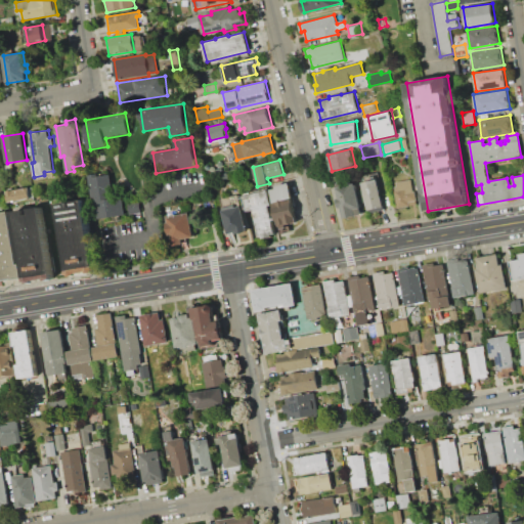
[(89,175),(98,173),(98,175),(111,173),(115,198),(123,197),(126,214),(96,219),(89,175)]
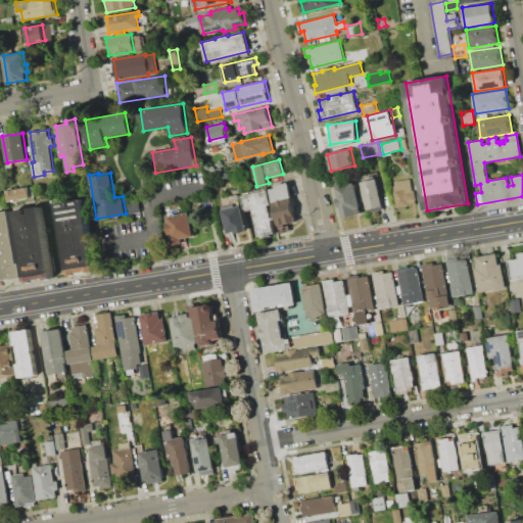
[(362,182),(377,179),(383,205),(368,209),(362,182)]
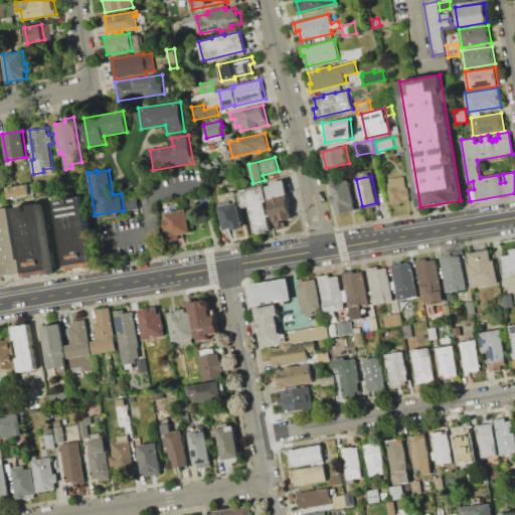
[(390,183),(389,179),(404,176),(406,188),(408,188),(409,197),(408,197),(409,200),(402,201),(402,202),(390,204),(387,188),(388,188),(388,184),(390,183)]
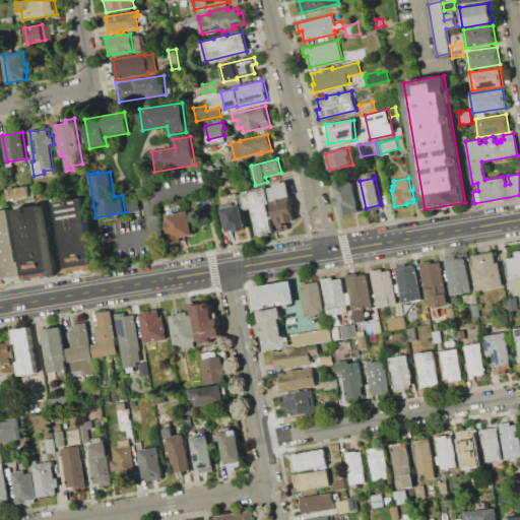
[(287,181),(291,196),(290,197),(297,220),(285,223),(285,224),(279,226),(278,223),(276,224),(267,186),(287,181)]
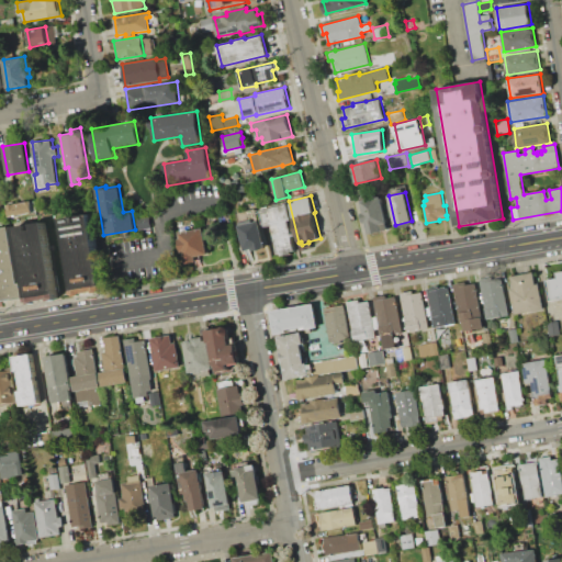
[(364,213),(362,201),(381,197),(388,223),(381,225),(382,232),(370,234),(367,223),(366,223),(362,213),(364,213)]
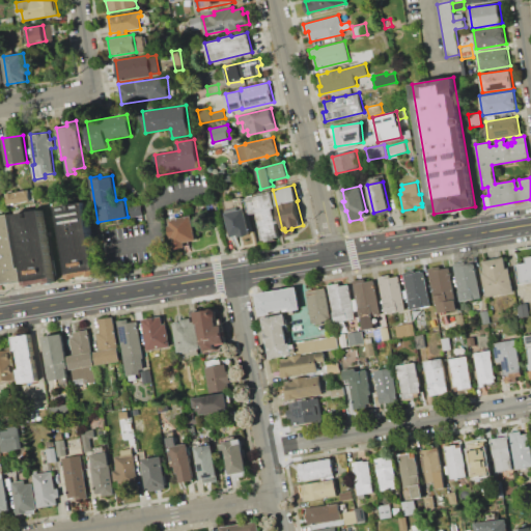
[(7,194),(29,190),(31,201),(9,205),(7,194)]
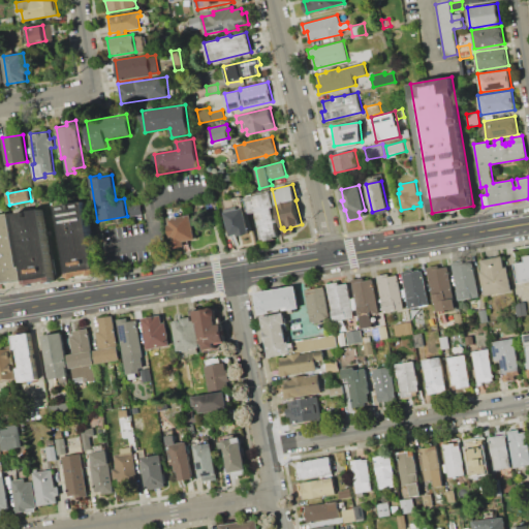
[(256,212),(249,213),(246,197),(271,192),(275,207),(272,208),(275,220),(278,219),(279,222),(275,222),(278,236),(274,237),(275,239),(266,241),(265,239),(262,239),(256,212)]
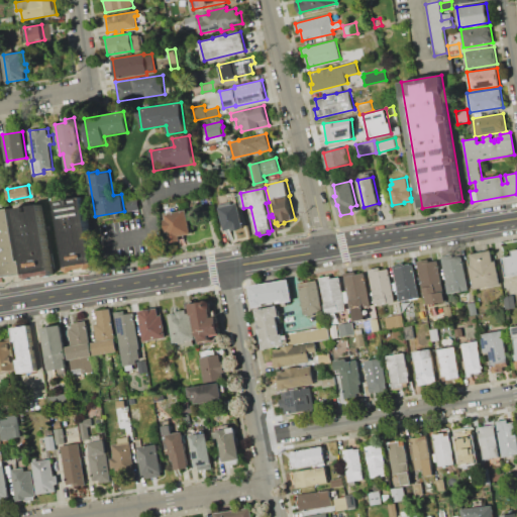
[(232,229),(225,231),(220,207),(221,207),(219,199),(235,195),(237,203),(238,203),(244,228),(233,230),(232,229)]
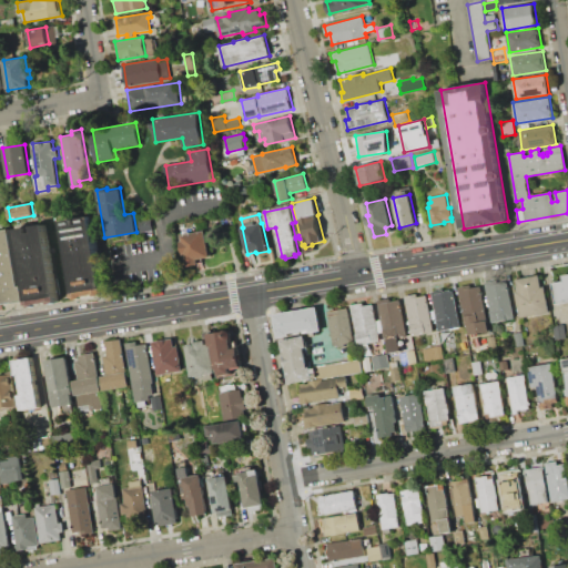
[(74,297),(62,221),(74,219),(75,224),(81,223),(80,219),(92,216),(104,292),(74,297)]
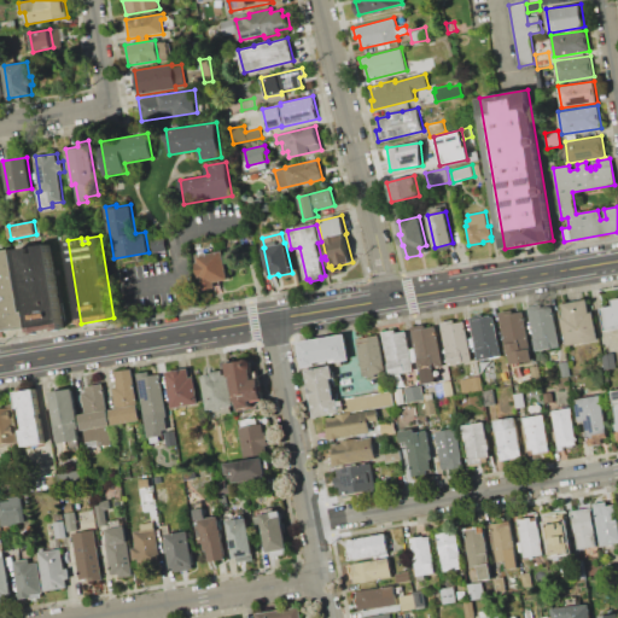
[(164,238),(167,250),(153,254),(151,240),(164,238)]
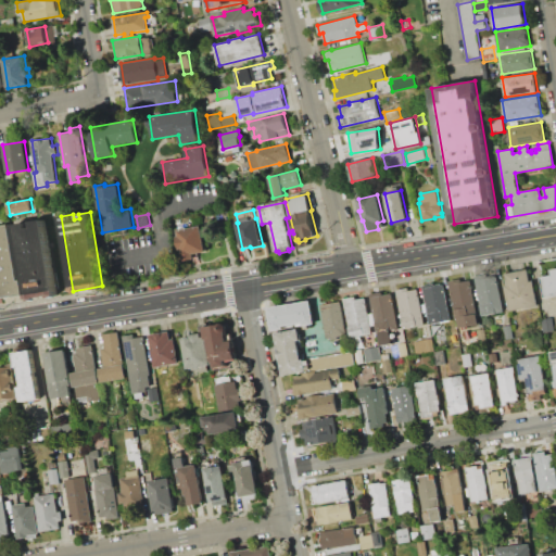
[(15,225),(27,223),(28,228),(34,227),(33,222),(45,219),(58,295),(28,300),(15,225)]
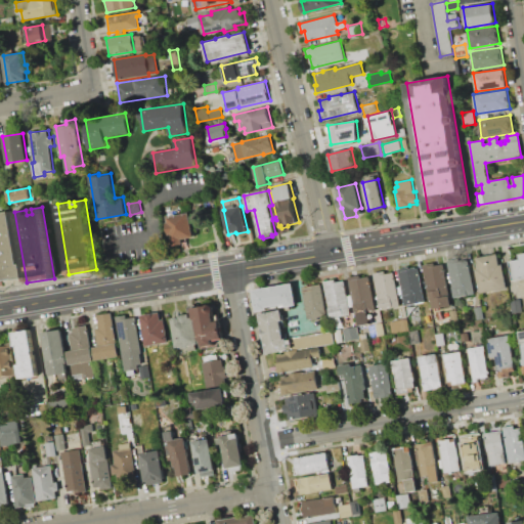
[(0,212),(7,211),(16,264),(18,264),(20,277),(0,280),(0,212)]
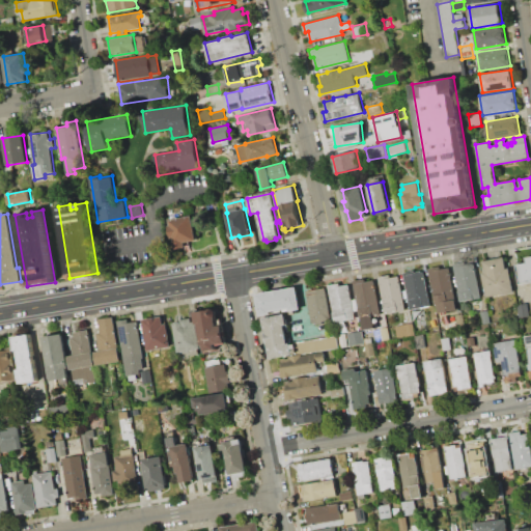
[(192,215),(197,241),(186,243),(187,248),(174,250),(168,220),(192,215)]
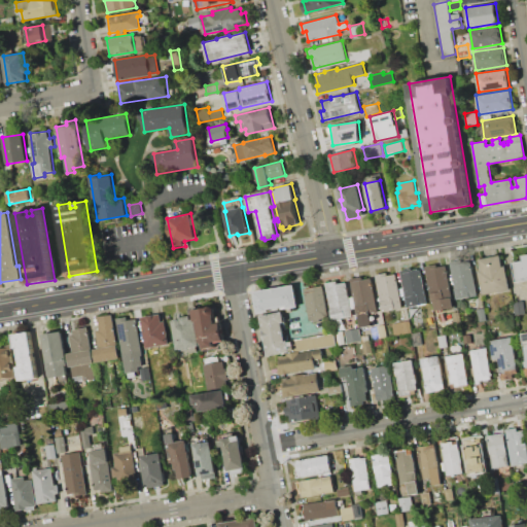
[(512,289),(483,295),(478,272),(482,271),(480,258),(500,254),(502,267),(506,266),(512,289)]
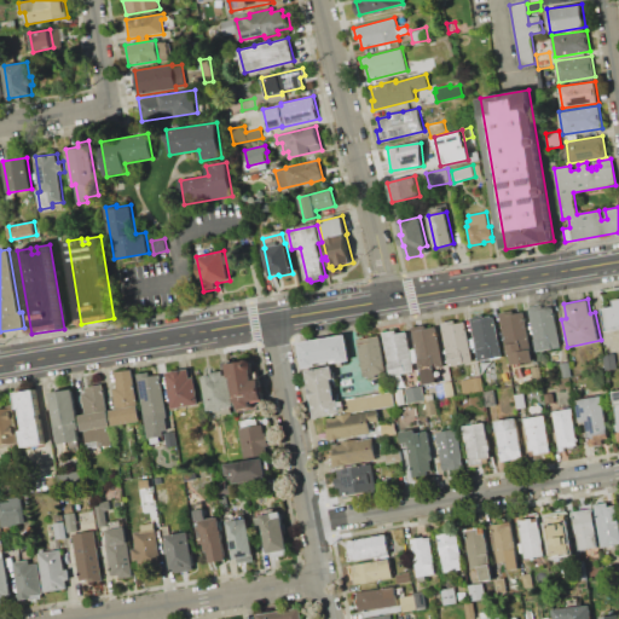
[(618,328),(607,330),(603,308),(614,306),(613,300),(618,299),(618,328)]
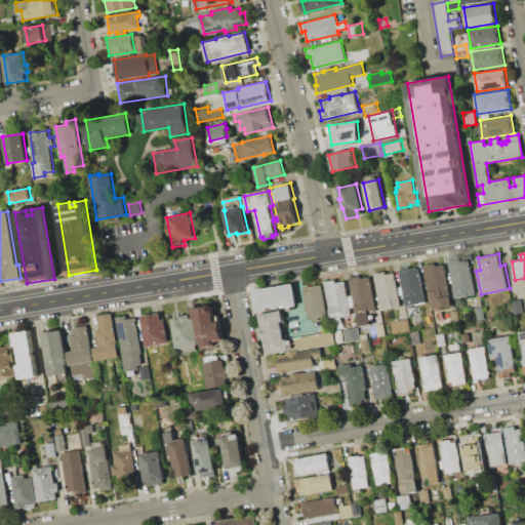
[(476,293),(455,297),(448,260),(469,256),(476,293)]
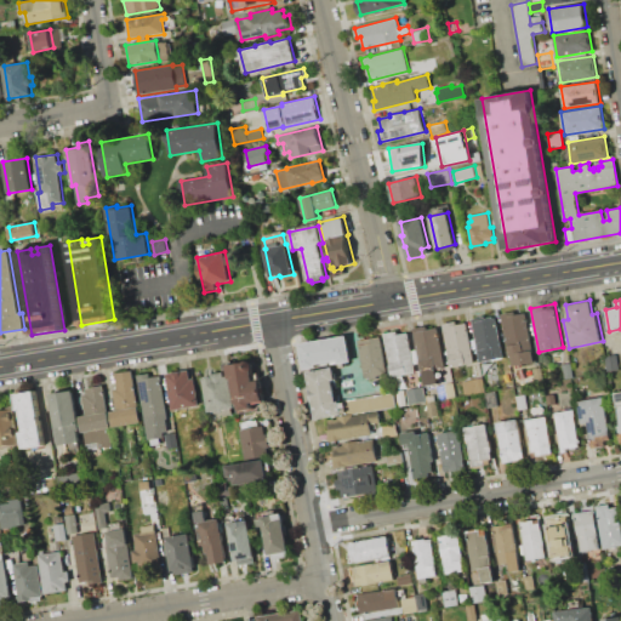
[(535,360),(511,365),(501,314),(516,312),(516,314),(525,313),(535,360)]
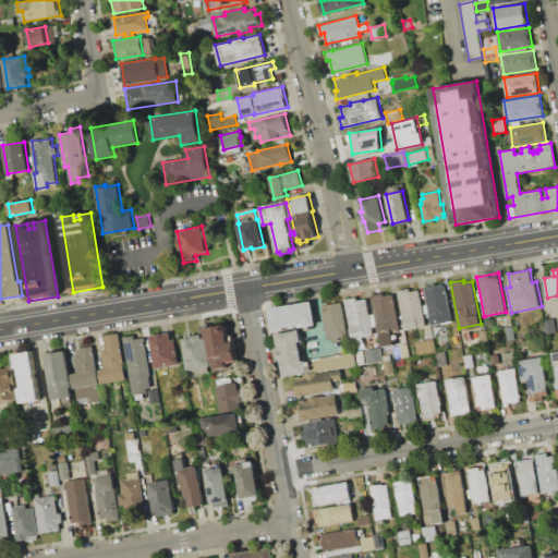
[(424,287),(436,283),(436,287),(445,286),(451,320),(432,325),(424,287)]
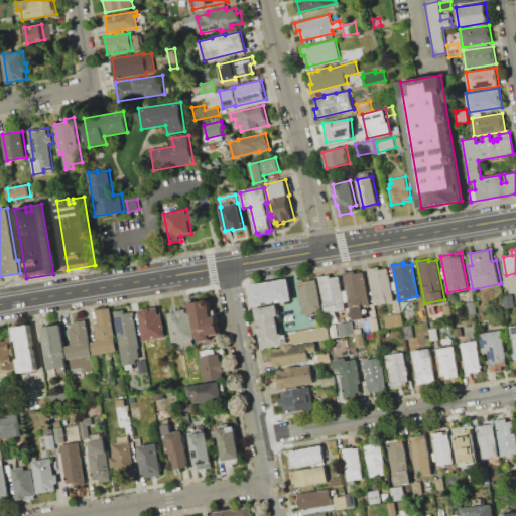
[(374,304),(367,269),(378,267),(379,270),(388,268),(394,300),(374,304)]
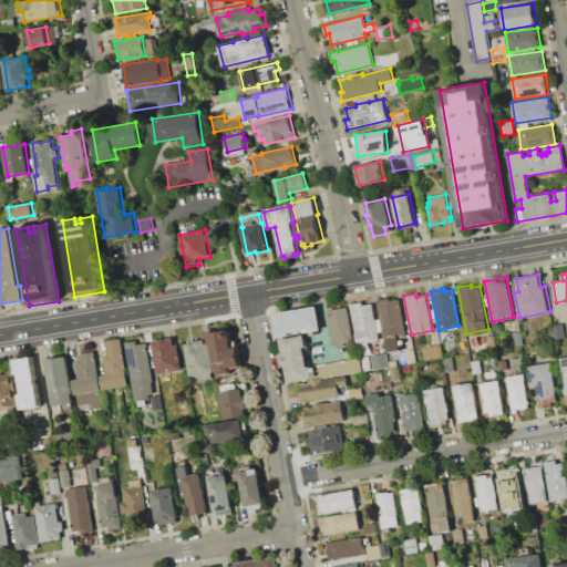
[(377,300),(390,298),(390,301),(400,299),(406,336),(398,338),(400,350),(388,352),(385,339),(383,340),(377,300)]
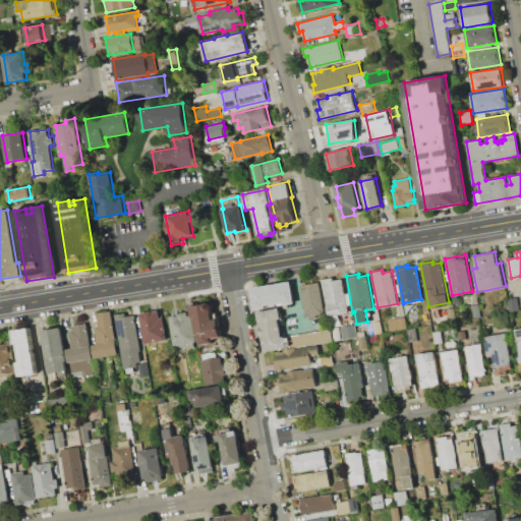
[(323,280),(334,278),(334,281),(344,279),(349,312),(329,316),(323,280)]
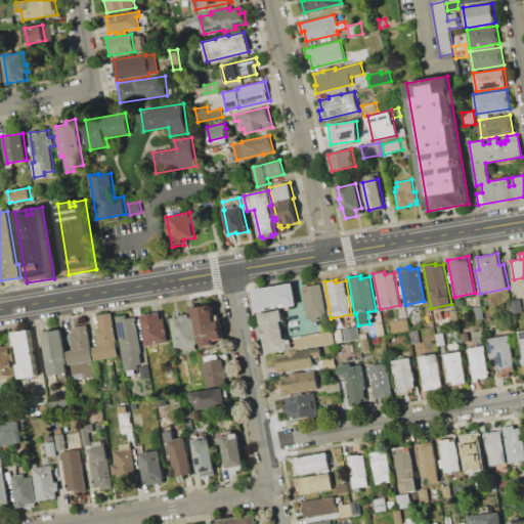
[(253,290),(294,284),(297,306),(287,307),(286,304),(267,307),(267,310),(257,312),(253,290)]
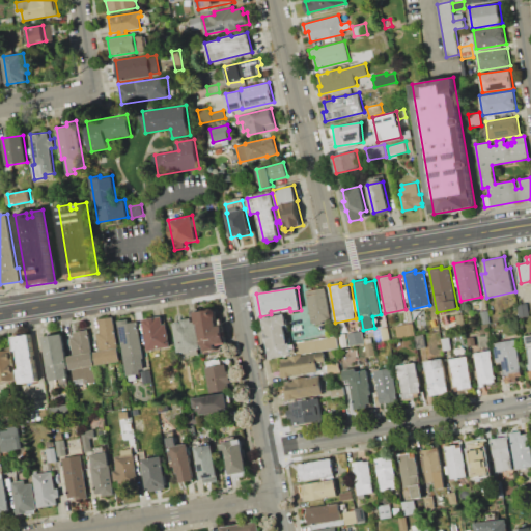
[(306,291),(327,288),(332,319),(322,322),(323,324),(312,326),(306,291)]
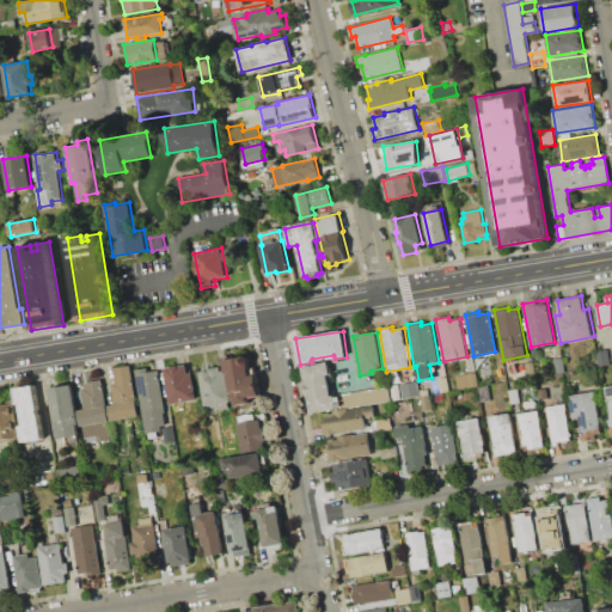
[(609,349),(611,363),(598,366),(595,352),(609,349)]
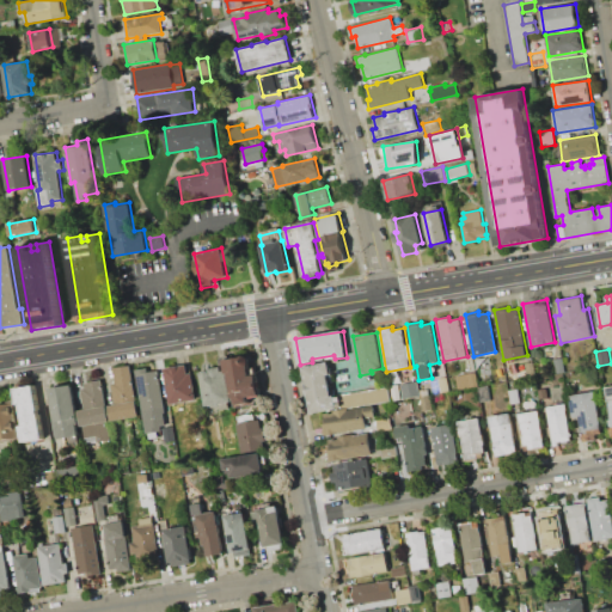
[(236,404),(234,397),(232,397),(227,360),(249,356),(251,375),(257,374),(261,395),(249,396),(250,402),(236,404)]
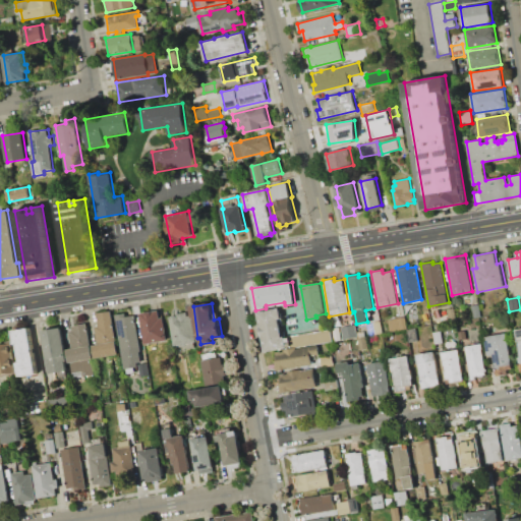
[(478,304),(480,316),(474,317),(472,305),(478,304)]
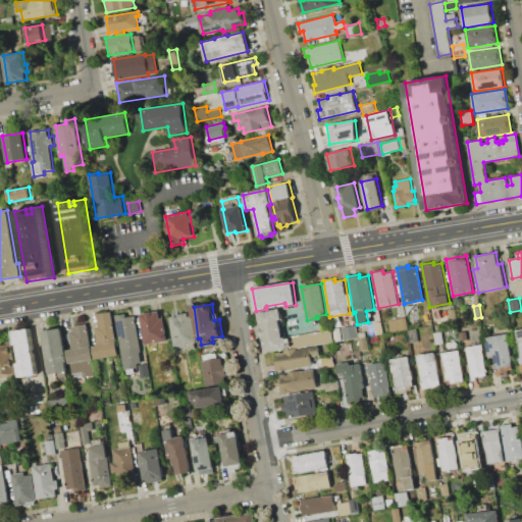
[(266,353),(259,312),(281,308),(283,319),(280,320),(283,338),(285,338),(288,349),(266,353)]
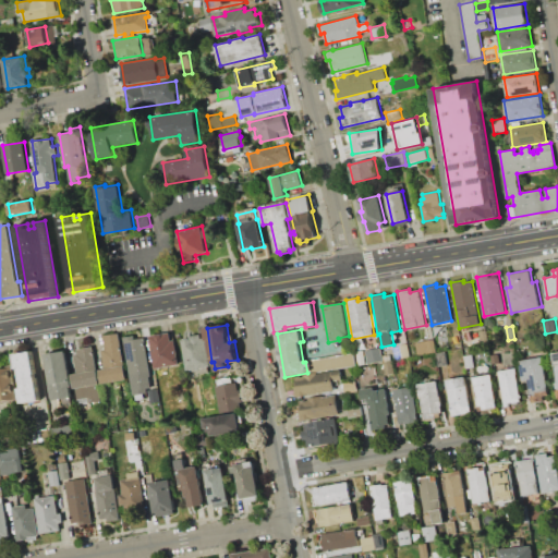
[(486,329),(488,343),(481,344),(478,331),(486,329)]
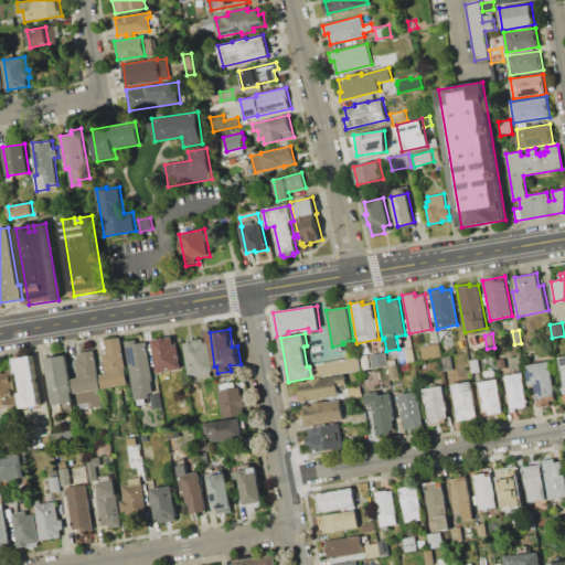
[(458,337),(466,336),(469,352),(460,353),(458,337)]
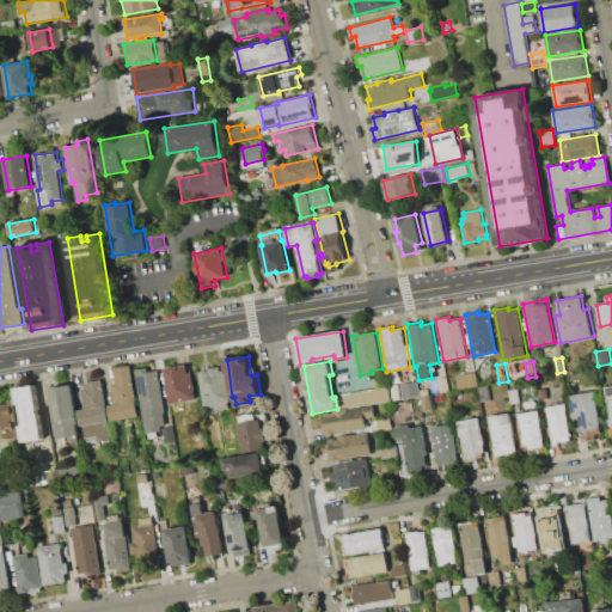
[(165,368),(187,365),(189,373),(193,372),(197,401),(171,405),(165,368)]
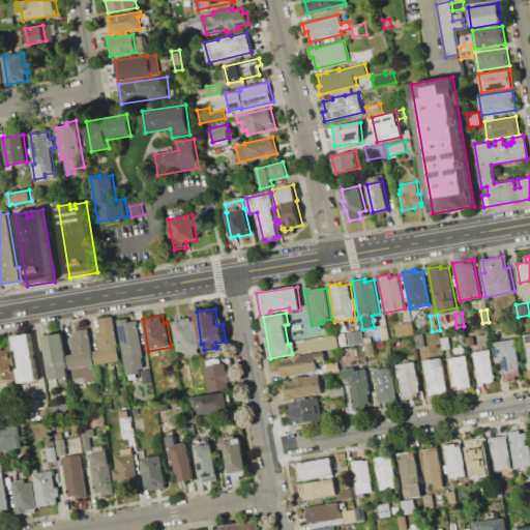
[(94,351),(99,350),(96,332),(100,331),(97,319),(113,317),(121,360),(96,364),(94,351)]
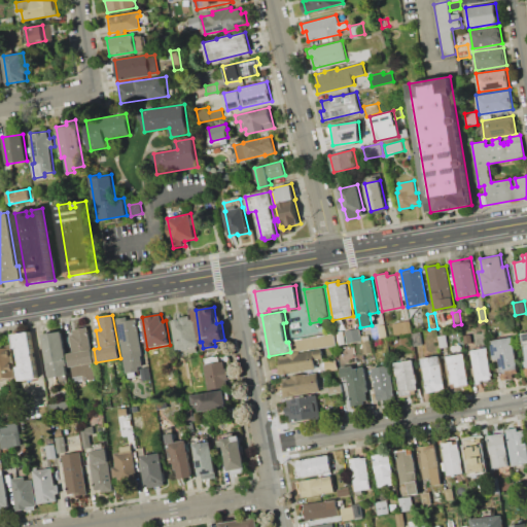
[(173,319),(180,318),(180,317),(190,315),(191,319),(196,319),(200,346),(197,347),(198,352),(191,353),(190,348),(178,350),(173,319)]
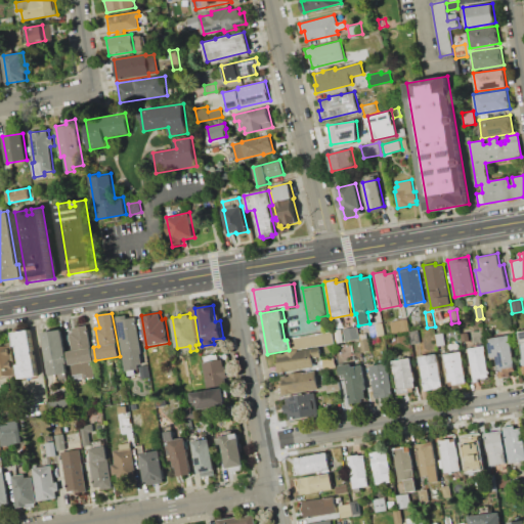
[(116,316),(126,314),(127,318),(135,317),(141,352),(137,353),(138,359),(124,362),(116,316)]
